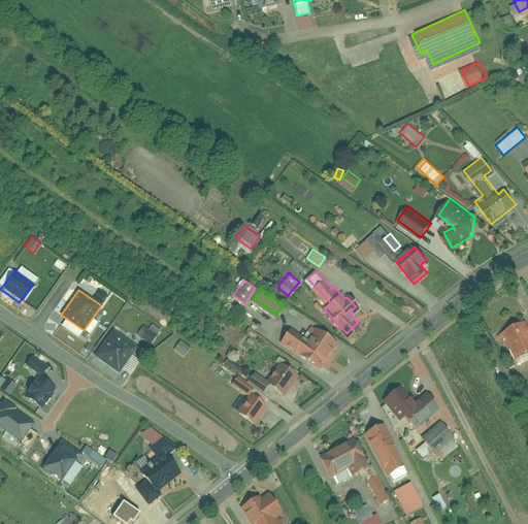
[(527,320),(504,330),(515,355),(527,349),(527,320)]
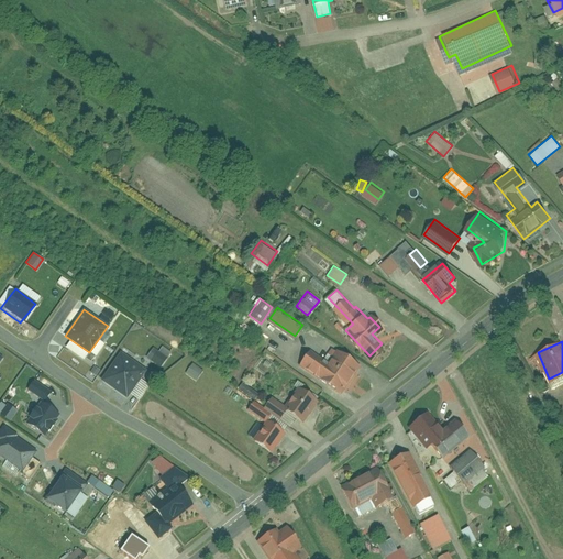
[(144,357),(159,366),(169,351),(161,346),(157,350),(152,346),(144,357)]
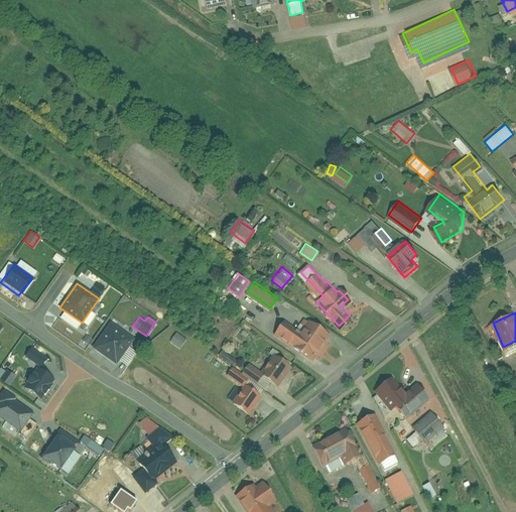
[(285,316),(276,329),(308,354),(328,330),(311,316),(301,329),(285,316)]
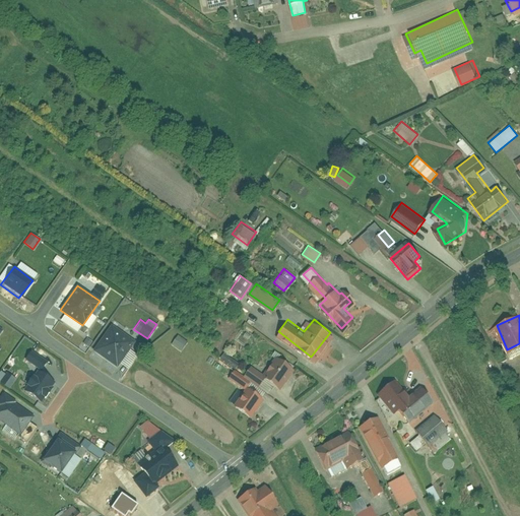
[(107,333),(93,351),(125,373),(138,355),(107,333)]
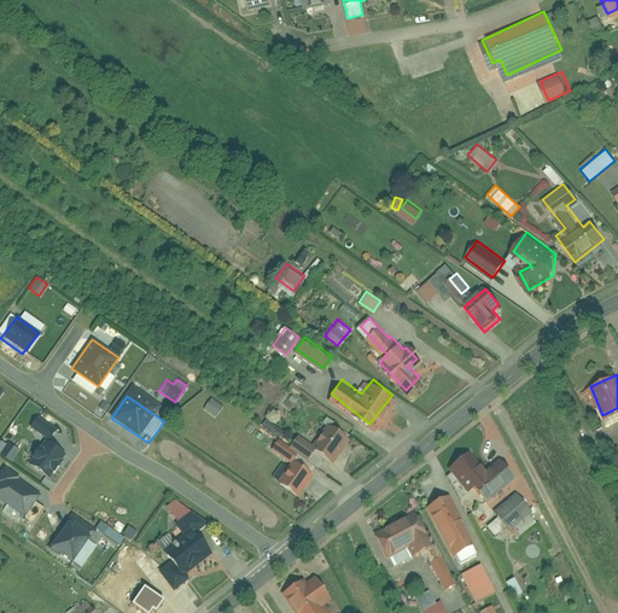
[(214,415),(221,404),(210,396),(202,407),(214,415)]
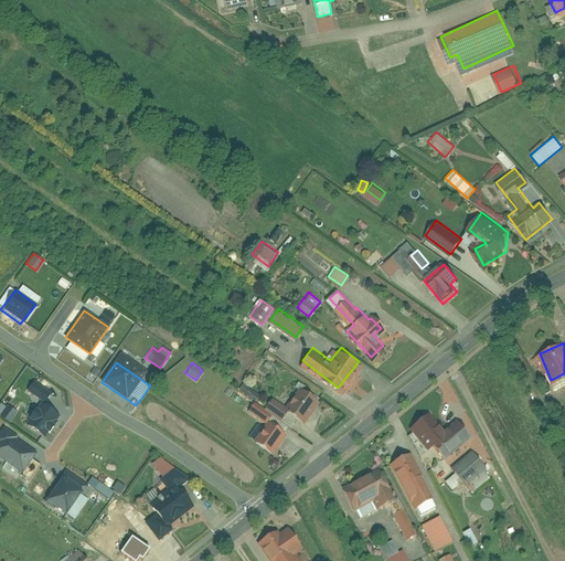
[(32,379),(24,390),(42,402),(50,392),(32,379)]
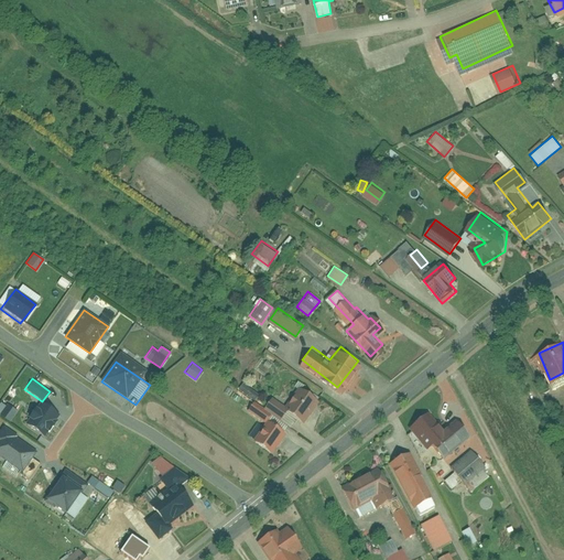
[(252,398),(256,392),(241,381),(238,387),(252,398)]
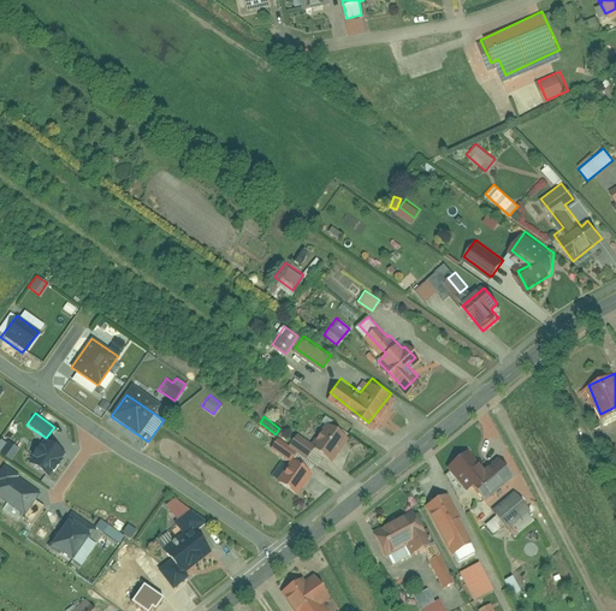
[(277,474),(294,487),(320,449),(331,456),(345,434),(324,419),(308,440),(301,434),(294,445),(278,434),(268,448),(286,460),(277,474)]
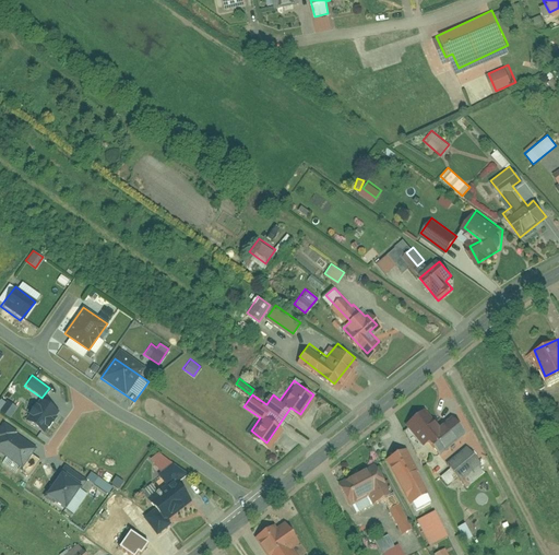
[(58,411),(40,398),(24,422),(42,434),(58,411)]
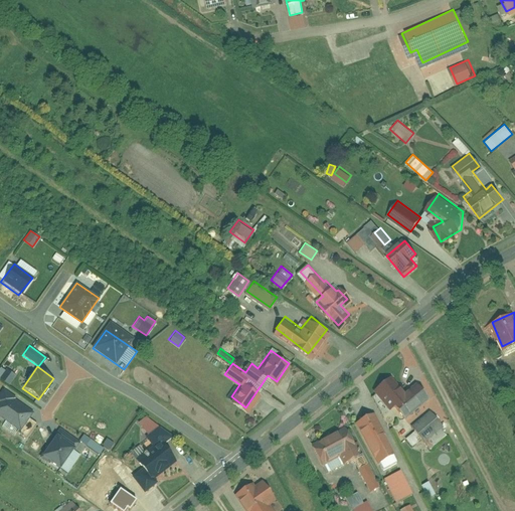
[(0,375),(0,379),(9,383),(15,372),(4,367),(0,375)]
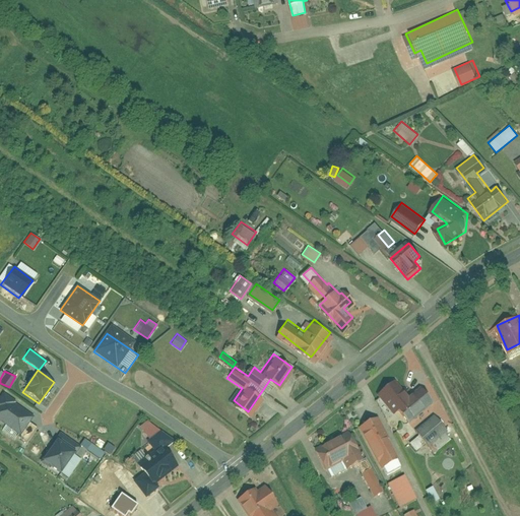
[(395,379),(379,391),(395,414),(402,409),(409,418),(435,399),(424,383),(407,395),(395,379)]
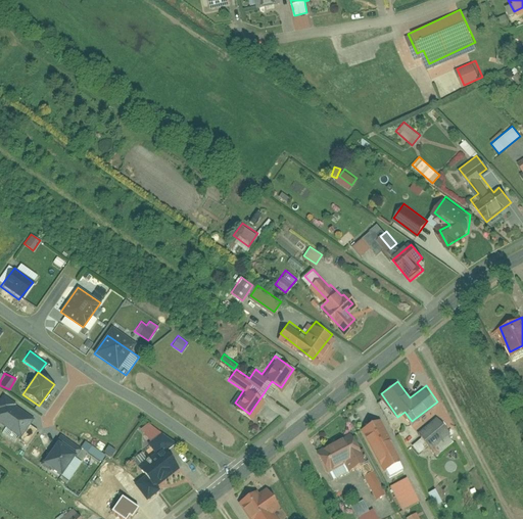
[(5,398),(0,406),(0,421),(20,436),(34,418),(5,398)]
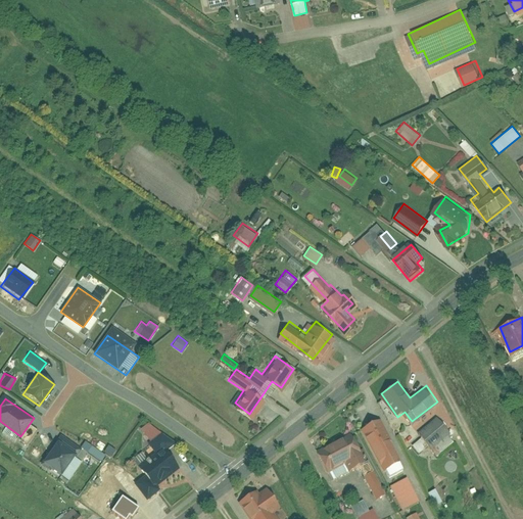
[(452,432),(437,415),(415,433),(428,451),(452,432)]
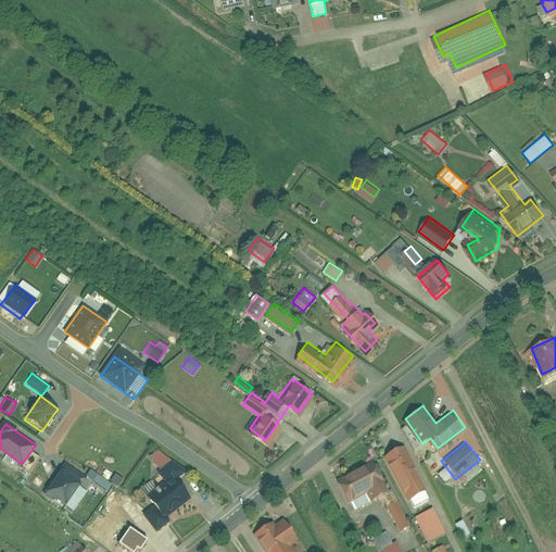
[(427,501),(402,447),(386,453),(406,497),(414,493),(419,504),(427,501)]
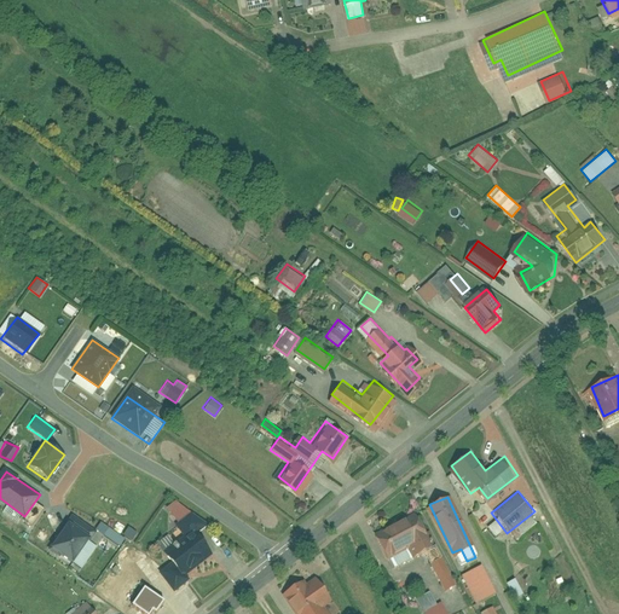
[(162,550),(179,571),(208,546),(195,529),(203,522),(191,511),(178,523),(184,532),(162,550)]
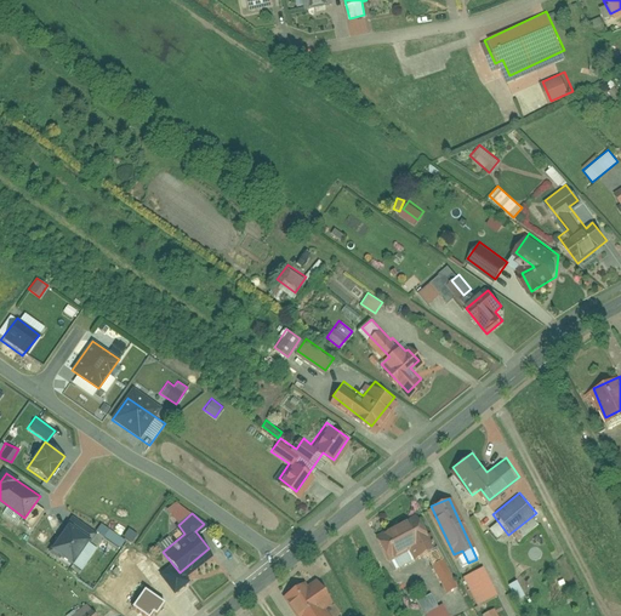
[(437,586),(446,581),(414,517),(375,536),(388,563),(417,548),(437,586)]
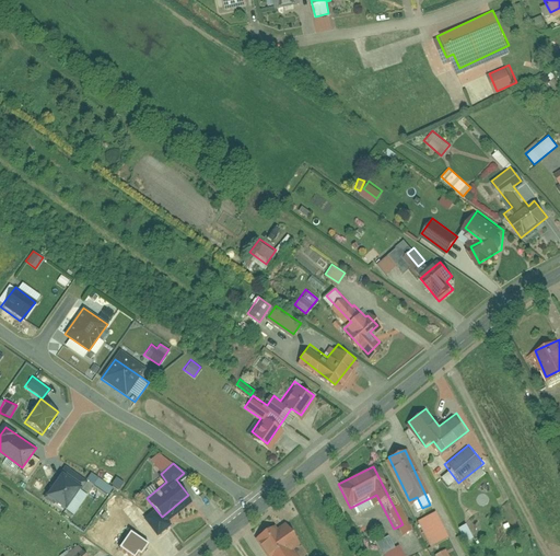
[(65,510),(84,481),(65,467),(45,497),(65,510)]
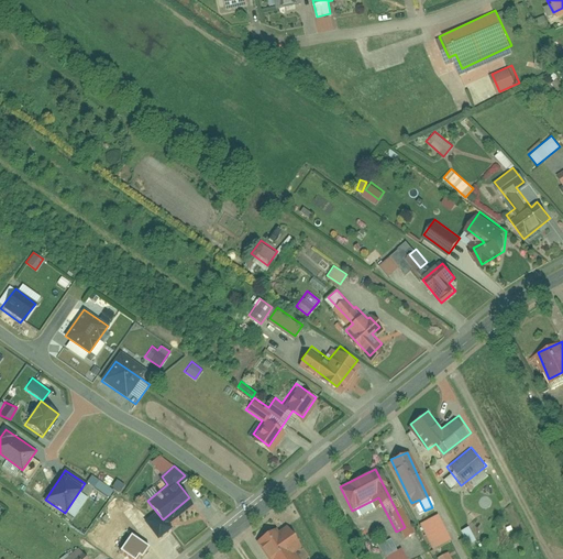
[(107,496),(112,490),(89,474),(85,481),(107,496)]
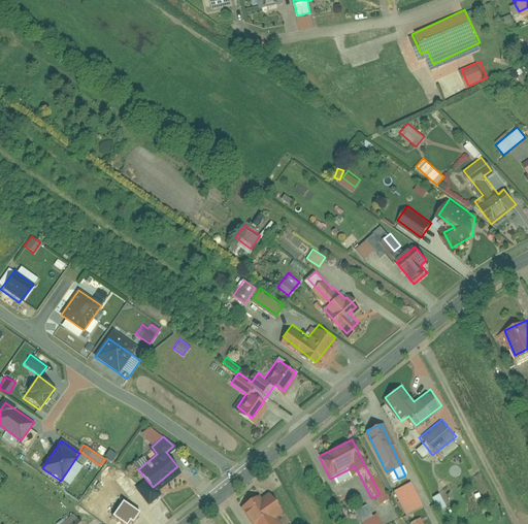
[(407,483),(393,490),(405,513),(420,504),(407,483)]
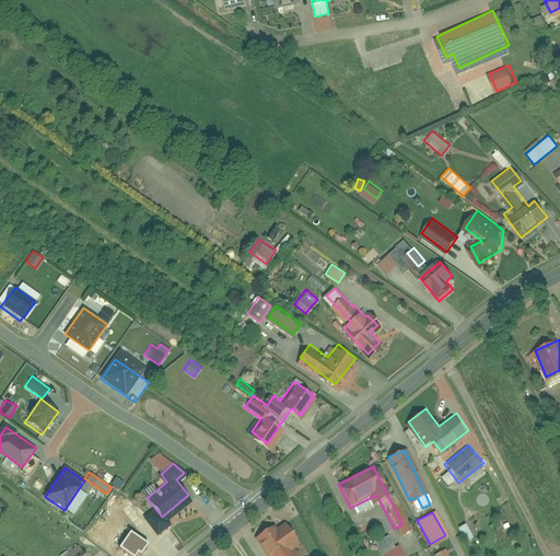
[(276,522),(257,534),(270,555),(300,555),(295,548),(302,544),(288,522),(279,528),(276,522)]
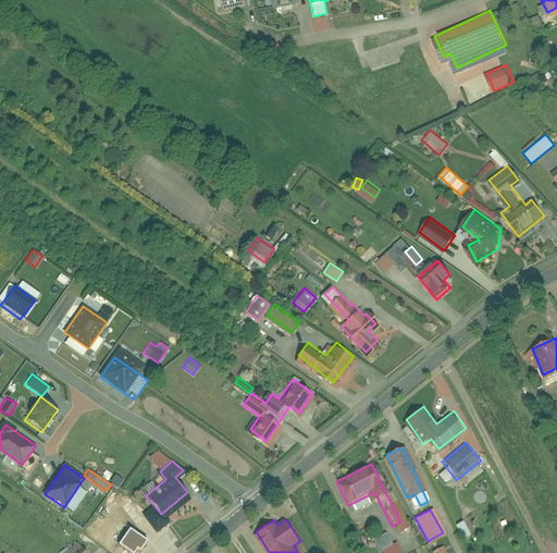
[(461,520),(454,524),(461,538),(468,535),(461,520)]
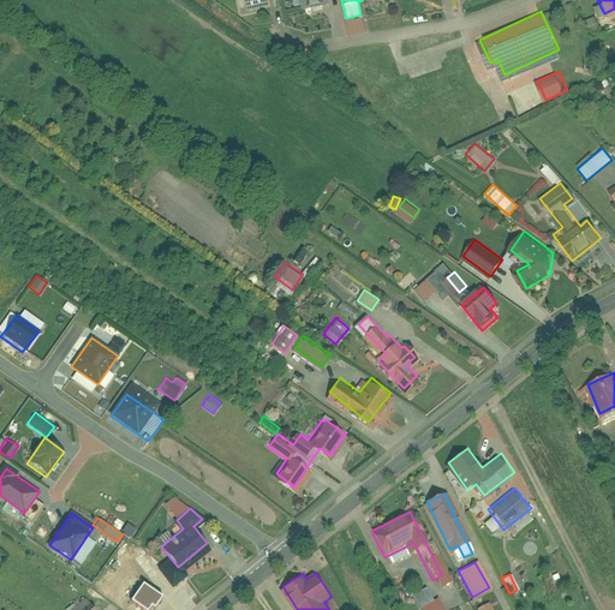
[(441,609),(434,597),(422,604),(425,609),(441,609)]
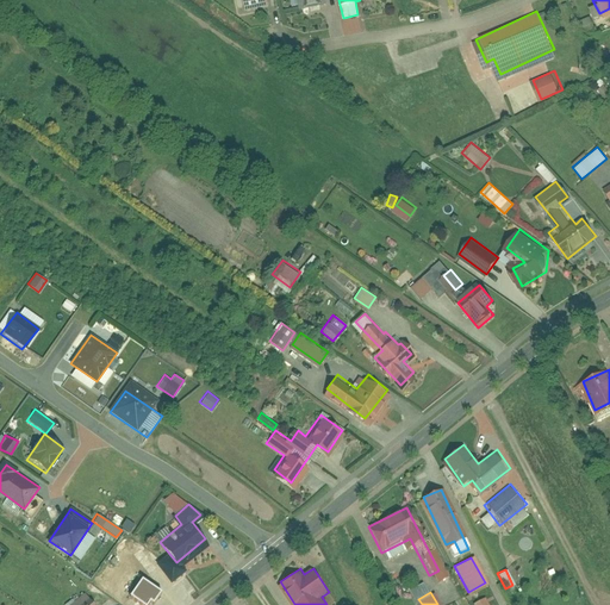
[(93,604),(86,593),(68,604),(93,604)]
